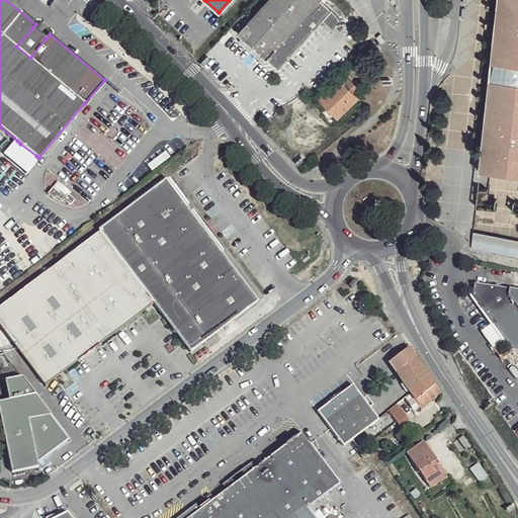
[(268,0),(239,33),(279,70),(323,20),(332,10),(321,0),(268,0)]
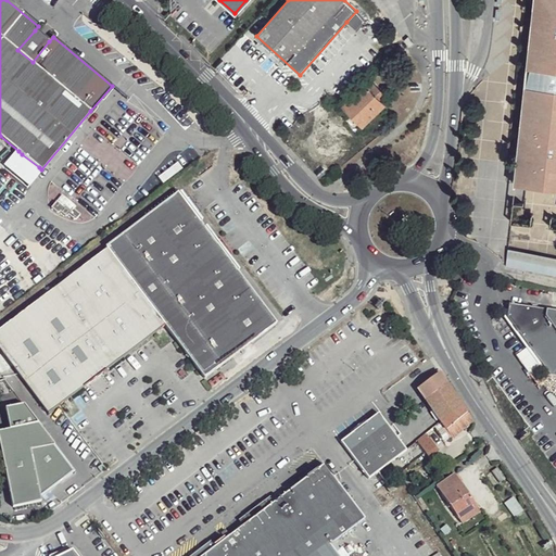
[(536,0),(527,0),(509,164),(520,165),(536,0)]
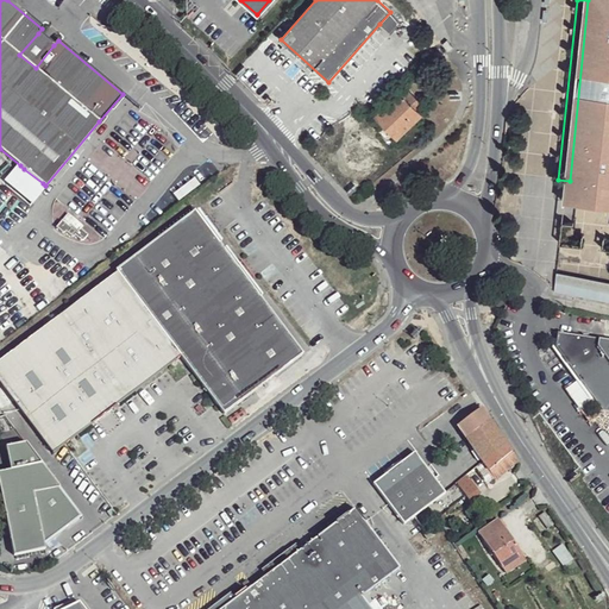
[(608,0),(588,0),(570,181),(567,200),(608,203),(608,0)]
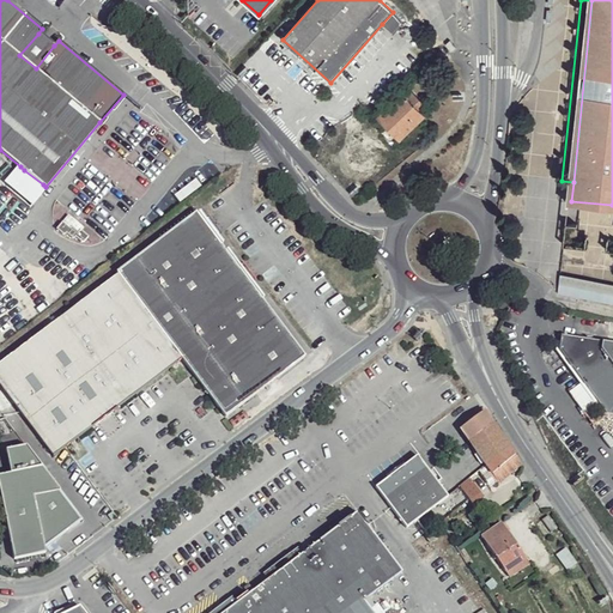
[(393,12),(382,24),(394,34),(402,24),(393,12)]
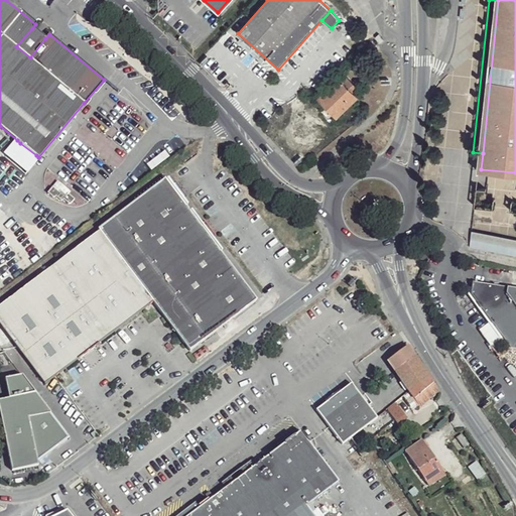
[(32,28),(16,46),(30,57),(45,38),(32,28)]
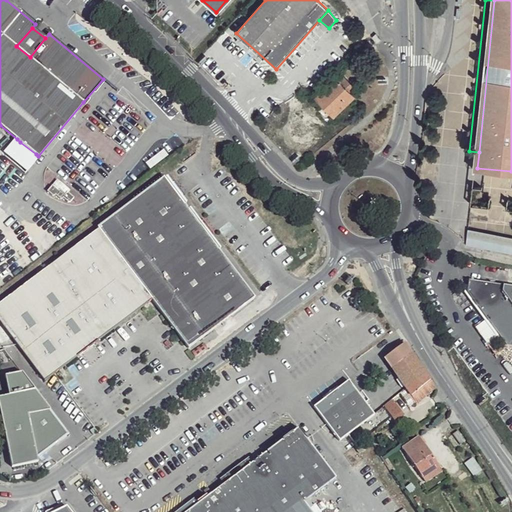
[(240,37),(236,40),(260,62),(263,58),(240,37)]
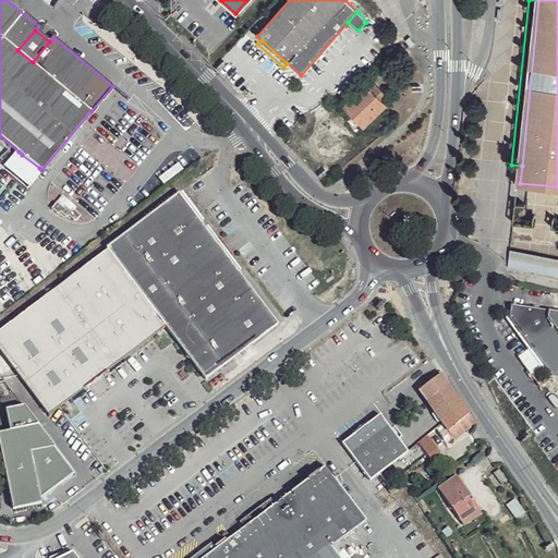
[(374,83),(348,108),(364,126),(385,107),(381,102),(387,96),(374,83)]
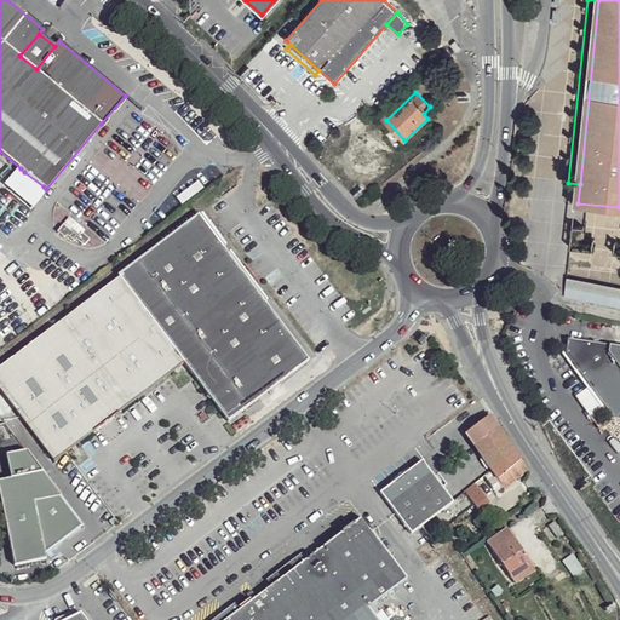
[(21,168),(6,187),(30,208),(46,189),(44,187),(24,172),(21,168)]
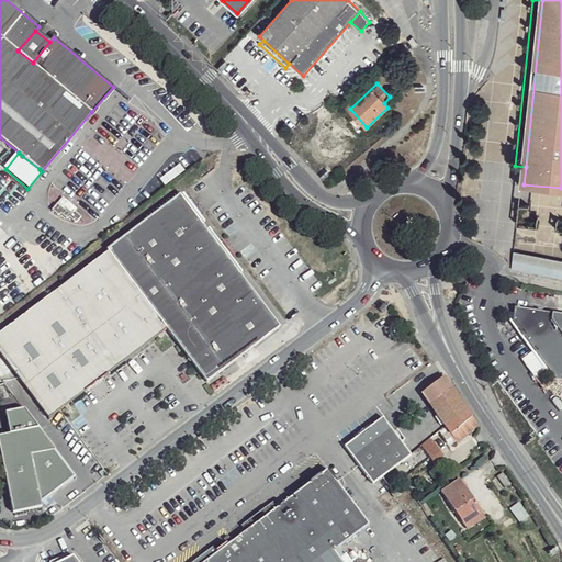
[(19,201),(27,192),(15,180),(7,189),(19,201)]
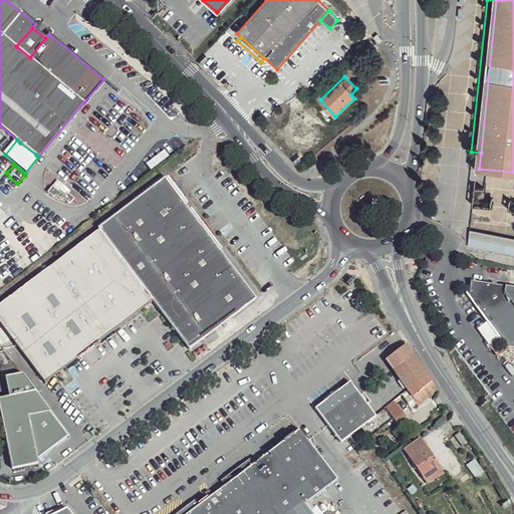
[(513,172),(479,169),(476,205),(513,209),(513,172)]
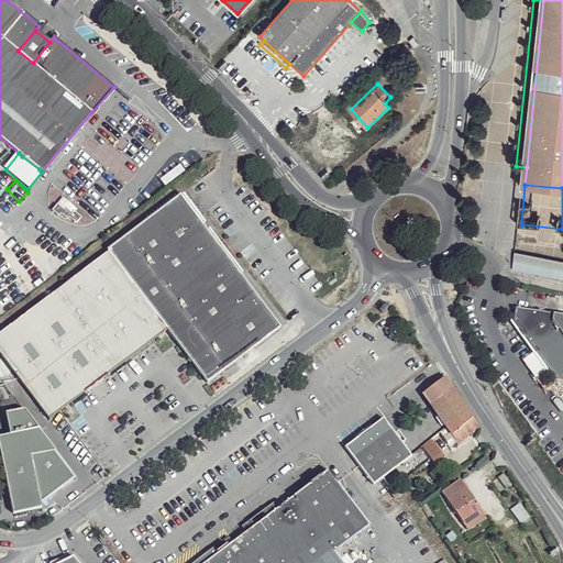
[(206,228),(179,192),(107,247),(108,250),(132,280),(206,228)]
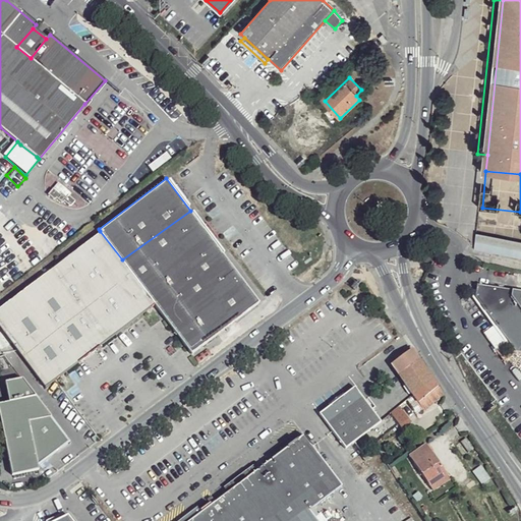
[(54,186),(52,188),(65,200),(67,197),(54,186)]
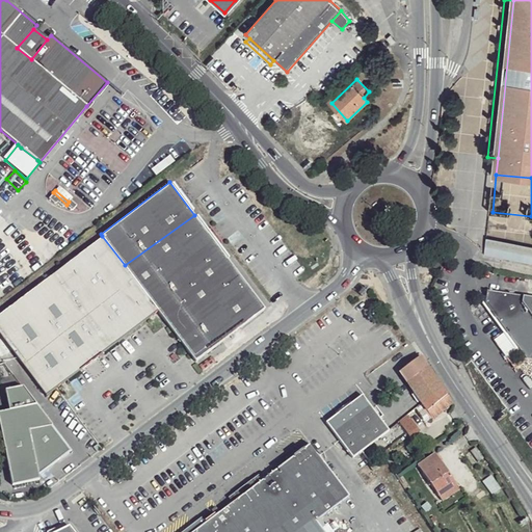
[(53,192),(45,202),(52,208),(54,207),(59,211),(61,210),(69,216),(73,211),(67,205),(53,192)]
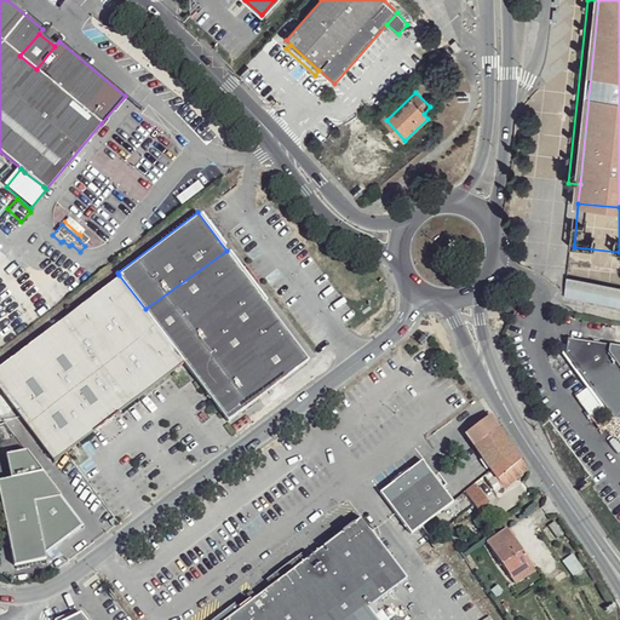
[(227,251),(145,309),(183,360),(227,419),(308,360),(273,314),(227,251)]
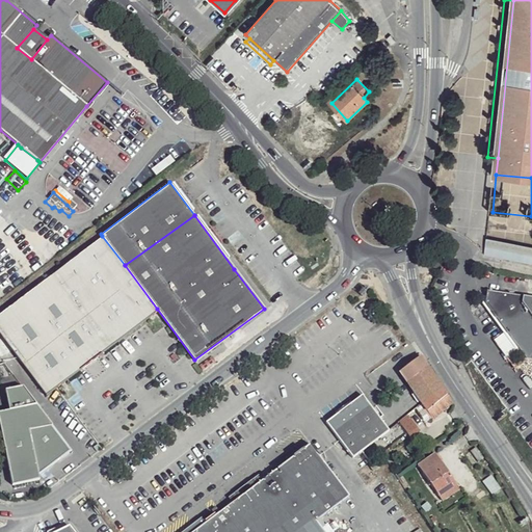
[(91,361),(157,309),(102,236),(0,315),(0,334),(46,396),(91,361)]
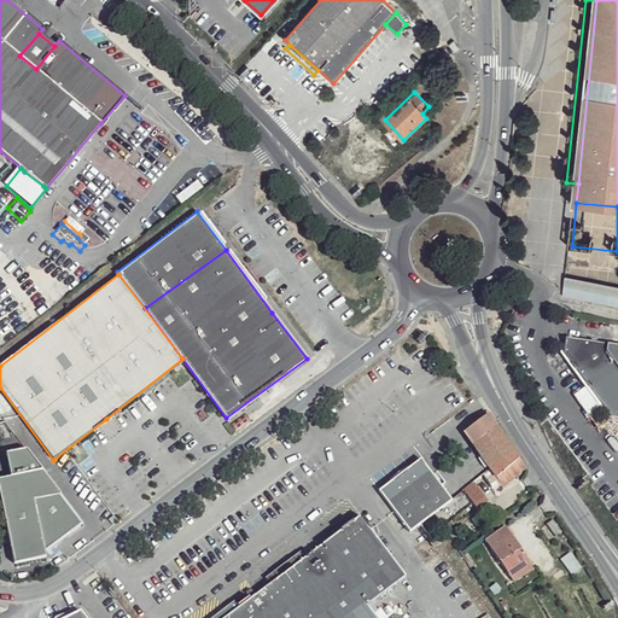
[(617,285),(564,274),(561,295),(617,305),(617,285)]
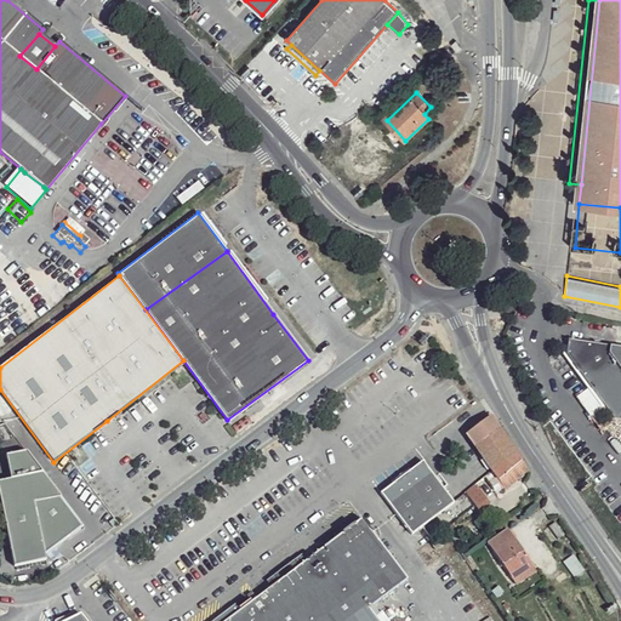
[(275,311),(273,314),(308,360),(311,358),(275,311)]
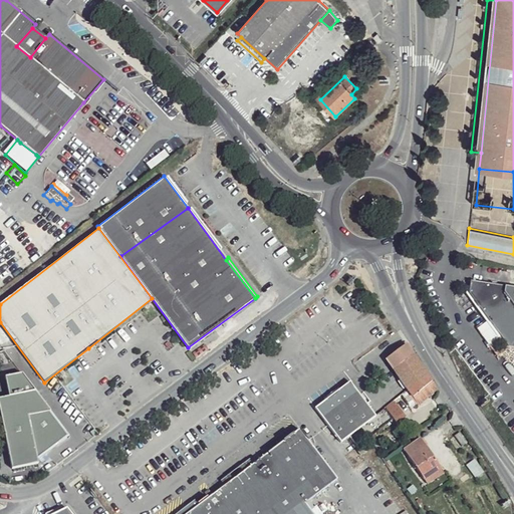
[(513,286),(470,280),(468,292),(507,345),(513,346),(513,286)]
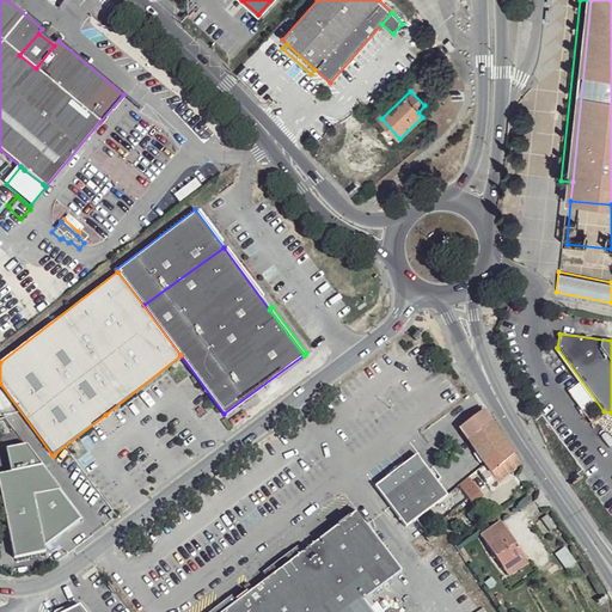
[(483,410),(473,396),(450,414),(458,427),(483,410)]
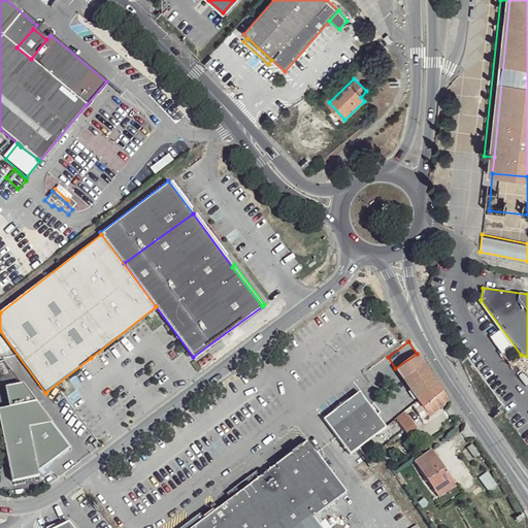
[(417,354),(395,368),(404,382),(426,367),(417,354)]
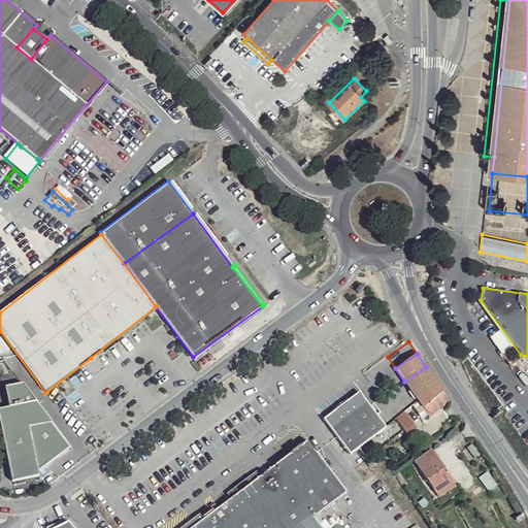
[(426,367),(404,382),(419,401),(439,386),(426,367)]
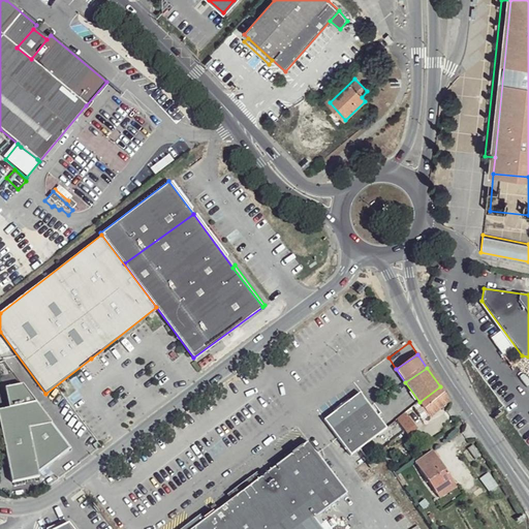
[(23,384),(5,387),(9,408),(0,409),(0,424),(13,483),(40,476),(39,472),(29,428),(51,423),(52,423),(23,384)]
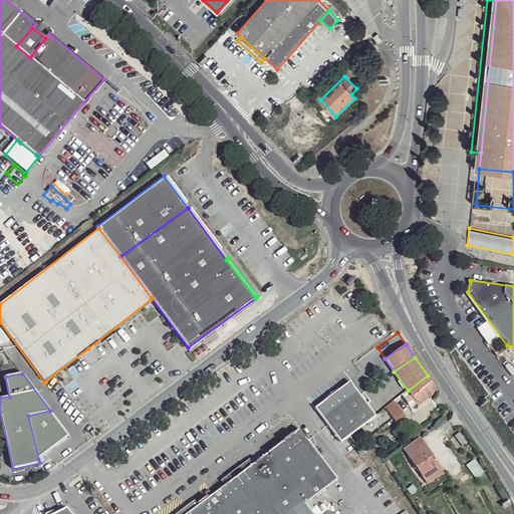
[(428,375),(408,391),(418,406),(437,390),(428,375)]
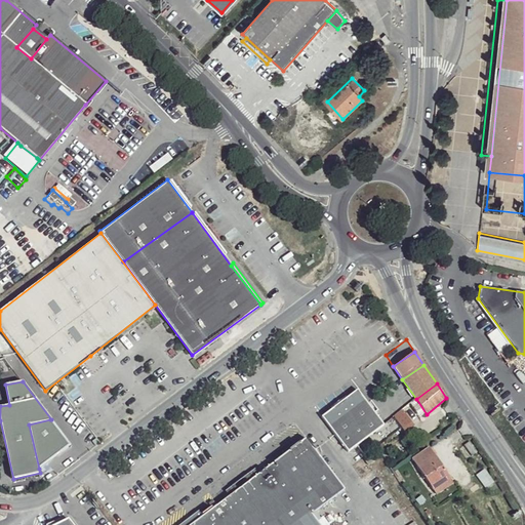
[(360,389),(324,416),(350,451),(386,423),(360,389)]
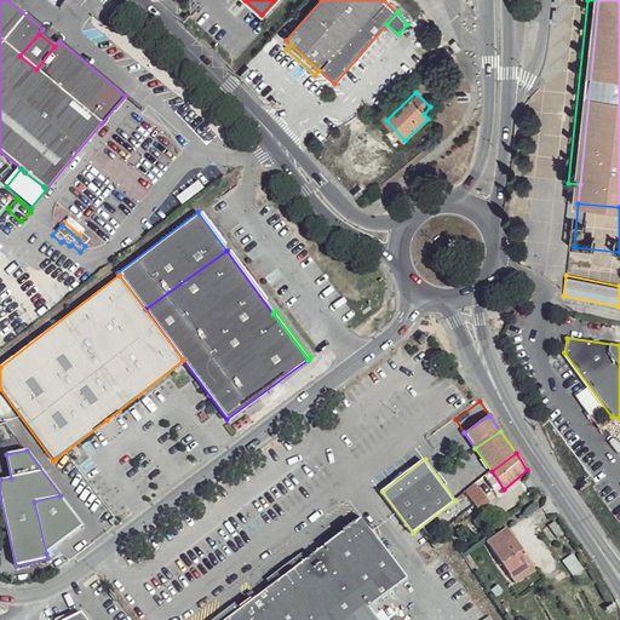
[(476,488),(466,494),(478,510),(487,504),(476,488)]
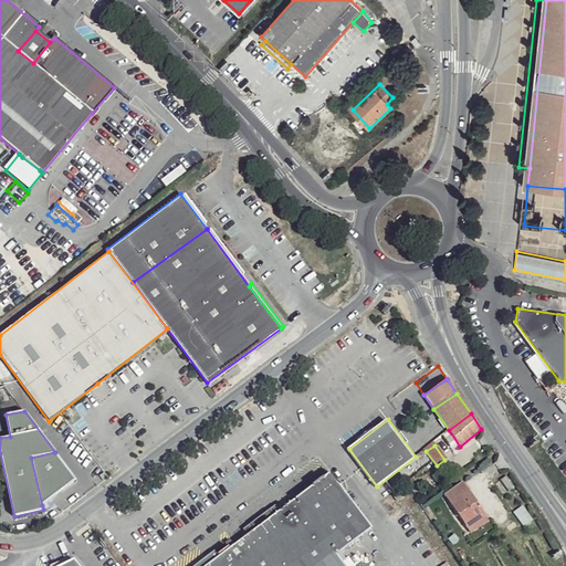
[(54,452),(31,458),(42,505),(75,479),(54,452)]
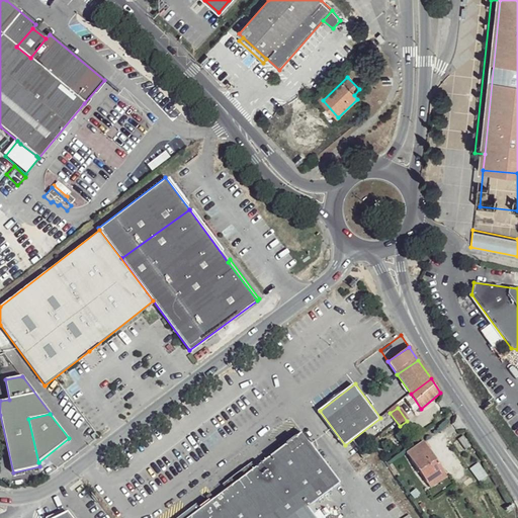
[(317,517),(314,514),(309,507),(342,482),(304,431),(187,517),(317,517)]
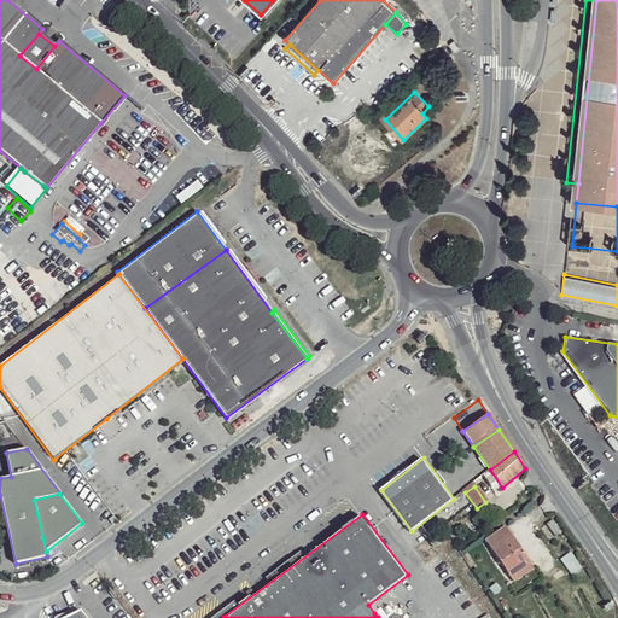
[(5,524),(0,525),(0,554),(12,552),(5,524)]
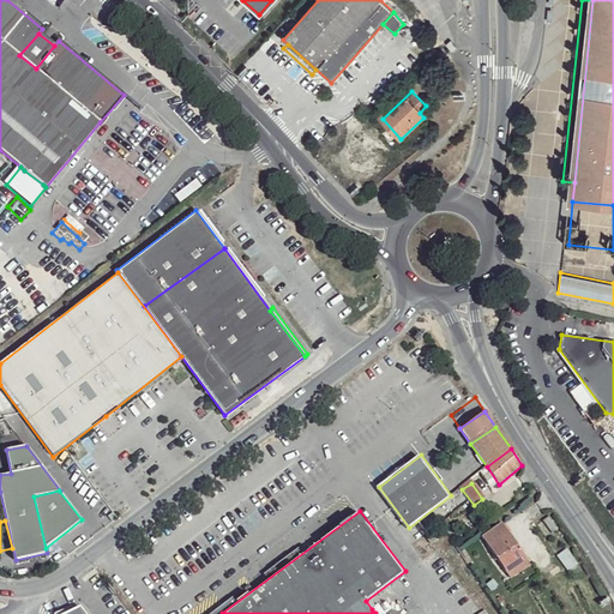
[(501,525),(482,537),(506,573),(525,559),(501,525)]
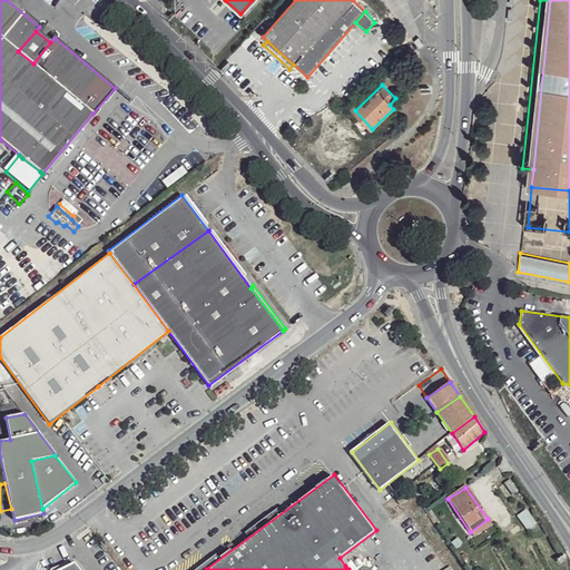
[(405,492),(395,500),(400,505),(409,498),(405,492)]
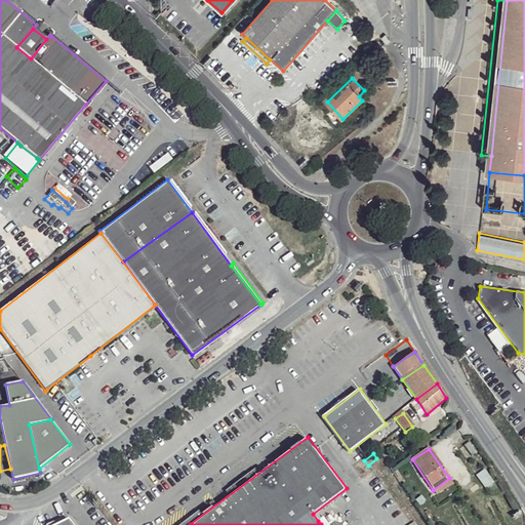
[(449,478),(433,490),(436,493),(452,482),(449,478)]
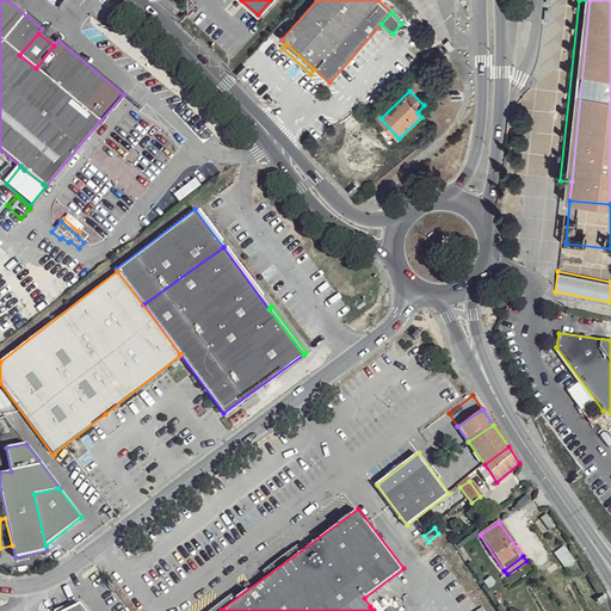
[(384,610),(377,600),(370,606),(374,610),(384,610)]
